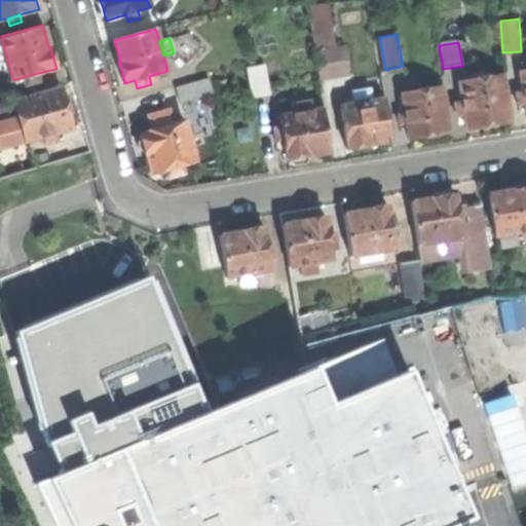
[(318,76),(346,71),(341,46),(314,51),(318,76)]
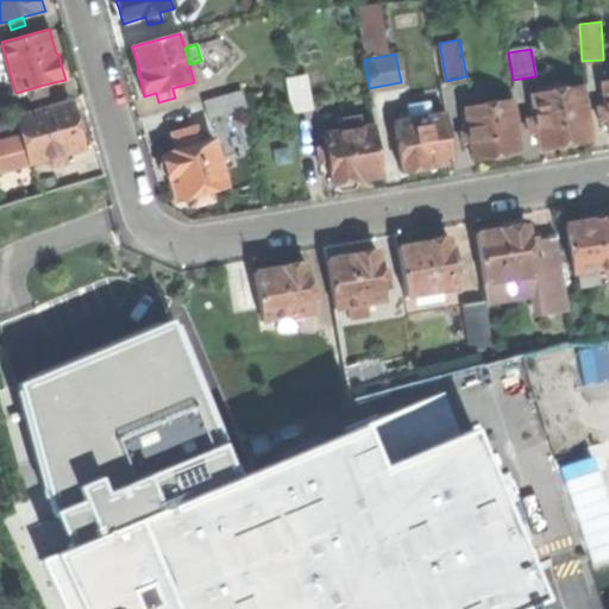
[(293,112),(312,108),(307,75),(287,79),(293,112)]
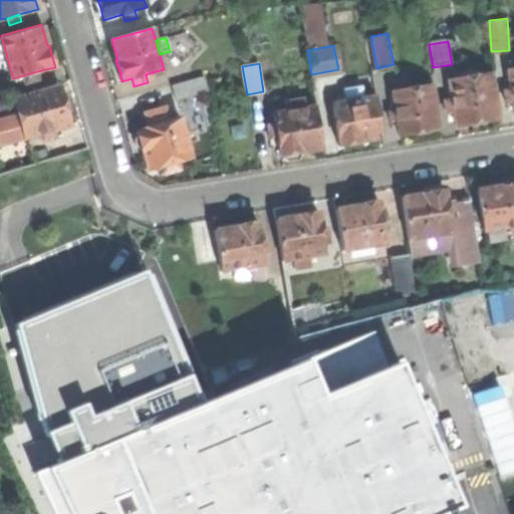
[(513,68),(509,70),(512,89),(504,91),(506,103),(513,102),(513,103),(513,68)]
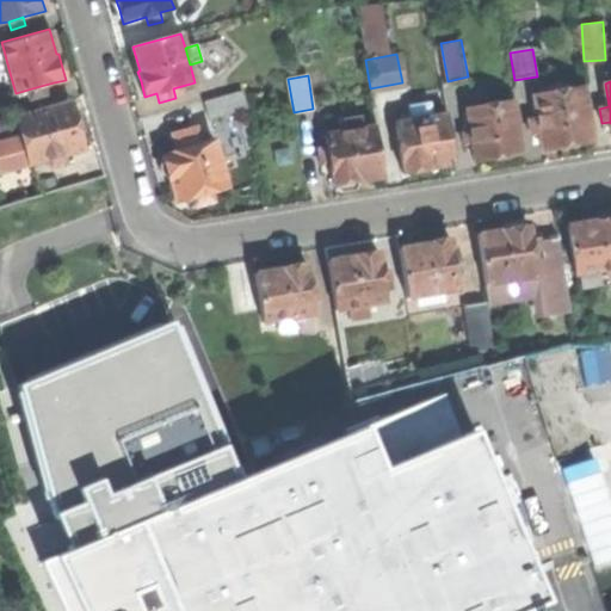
[(56,91),(54,82),(36,87),(38,96),(56,91)]
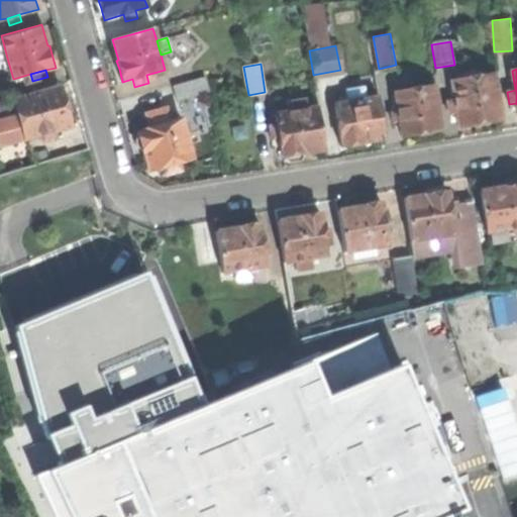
[(480,123),(502,120),(495,74),(452,80),(455,100),(446,101),(448,114),(457,113),(459,127),(480,123)]
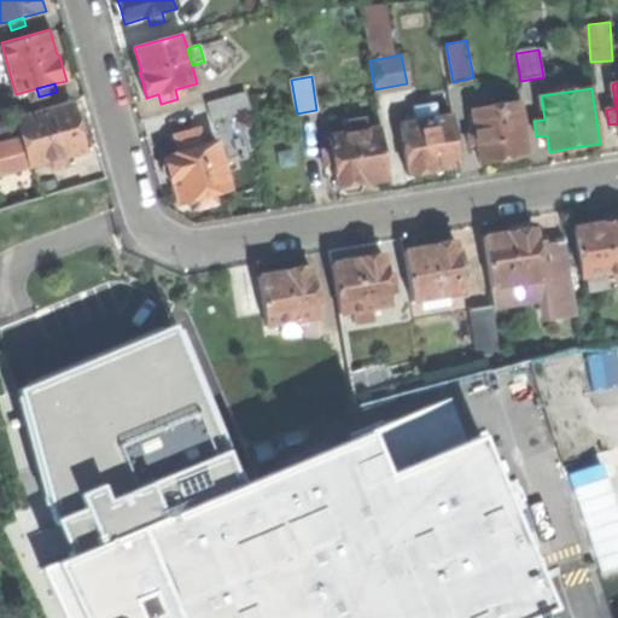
[(204,103),(210,122),(242,112),(235,94),(204,103)]
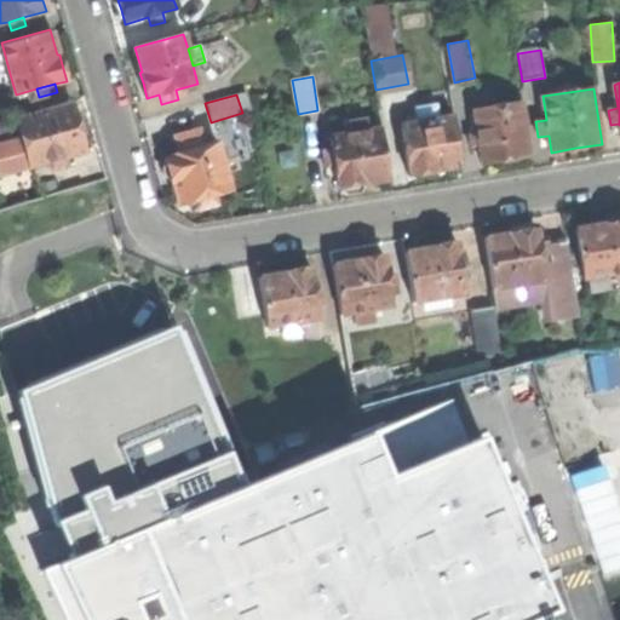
[(64,156),(86,150),(79,125),(73,103),(16,119),(21,138),(29,166),(50,160),(64,156)]
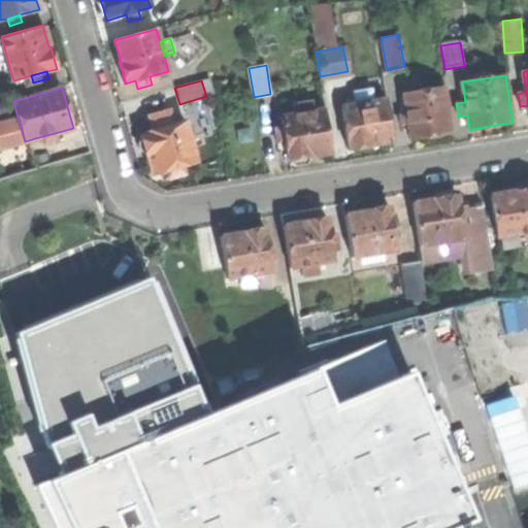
[(431,136),(452,133),(444,88),(404,94),(407,113),(408,123),(411,139),(431,136)]
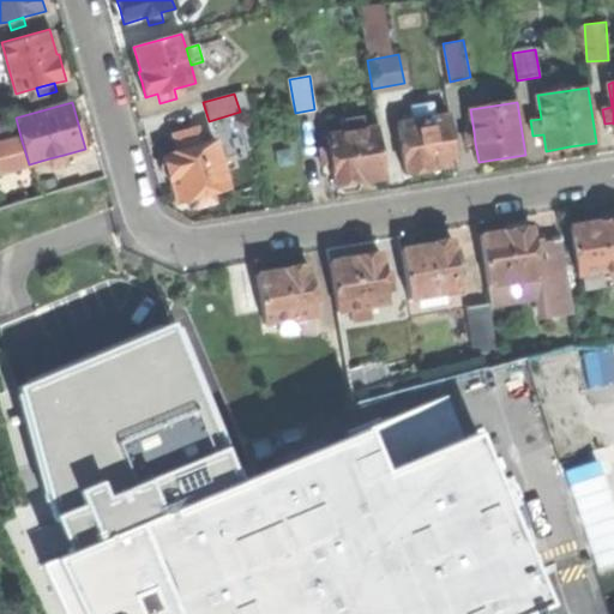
[(419,110),(420,120),(434,118),(432,108),(419,110)]
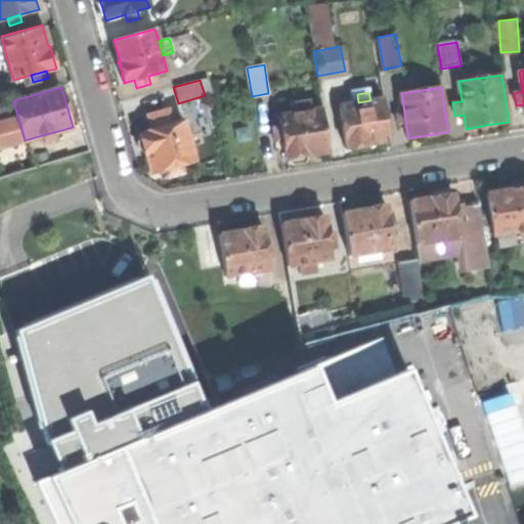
[(369,143),(390,139),(383,98),(370,100),(358,102),(340,105),(342,117),(333,118),(335,131),(344,129),(347,148),(360,146),(369,144),(369,143)]
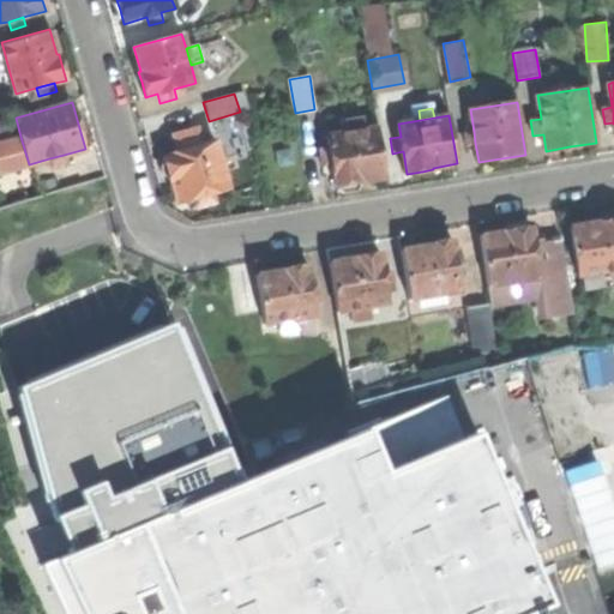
[(347,121),(349,132),(365,130),(362,119),(347,121)]
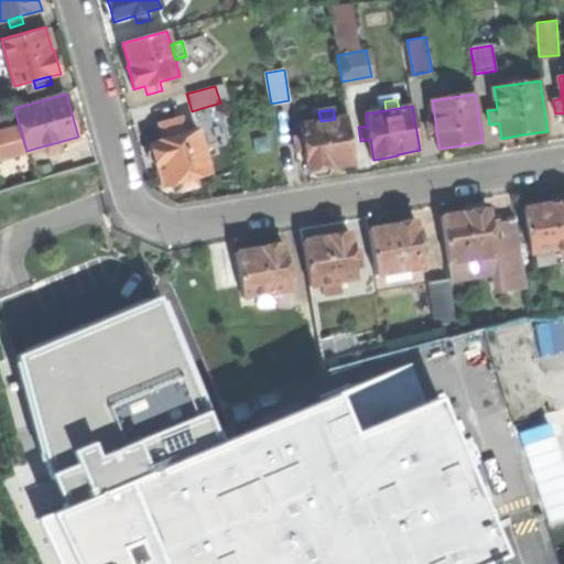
[(181,117),(160,123),(164,138),(151,142),(151,144),(149,144),(150,148),(148,149),(148,158),(154,164),(156,163),(160,173),(163,185),(177,182),(180,191),(196,185),(194,177),(209,172),(196,129),(185,132),(181,117)]
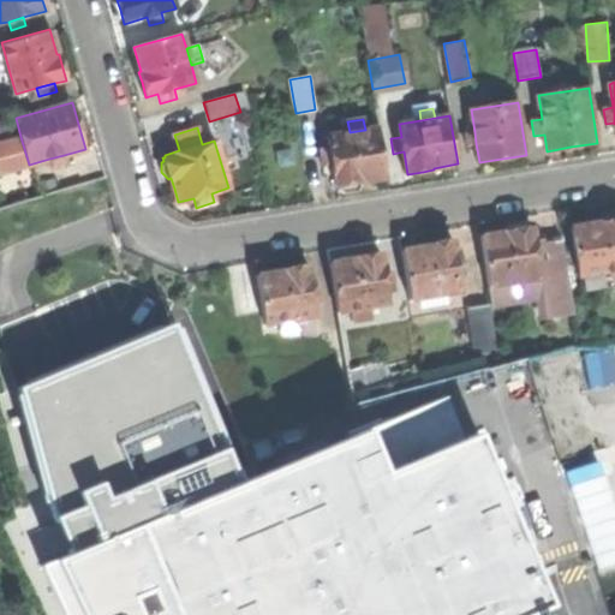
[(387,178),(378,127),(365,130),(350,132),(328,136),(329,147),(321,149),(323,165),(332,163),(335,186),(340,185),(340,189),(345,192),(357,191),(360,186),(359,181),(372,180),(387,178)]
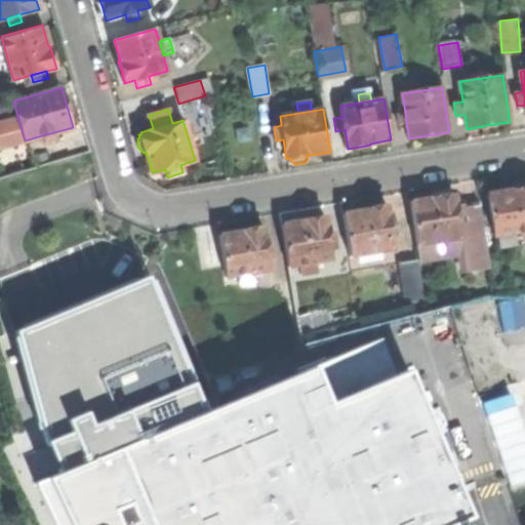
[(399,123),(406,122),(405,113),(398,114),(399,123)]
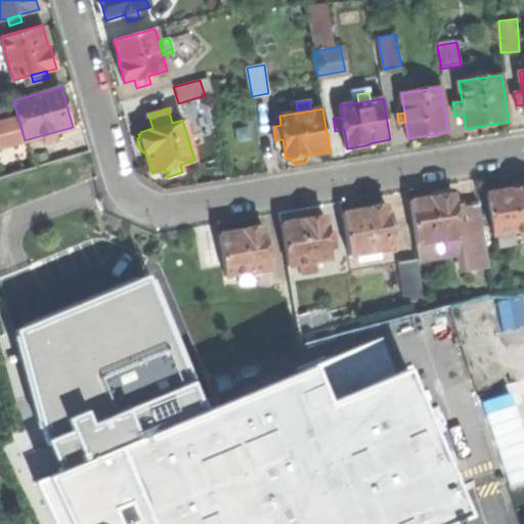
[(0,146),(25,140),(17,117),(0,122),(0,146)]
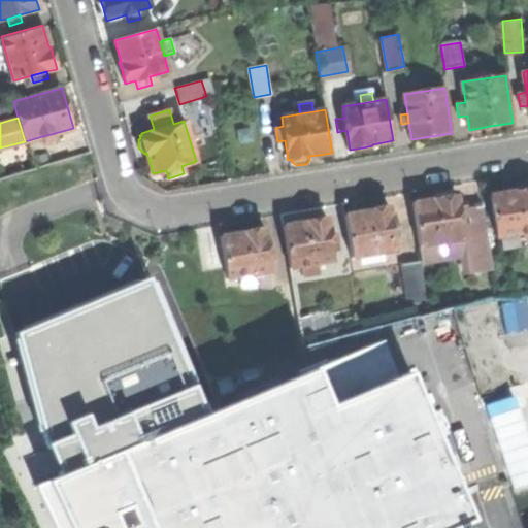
[(57,140),(55,133),(42,136),(44,144),(57,140)]
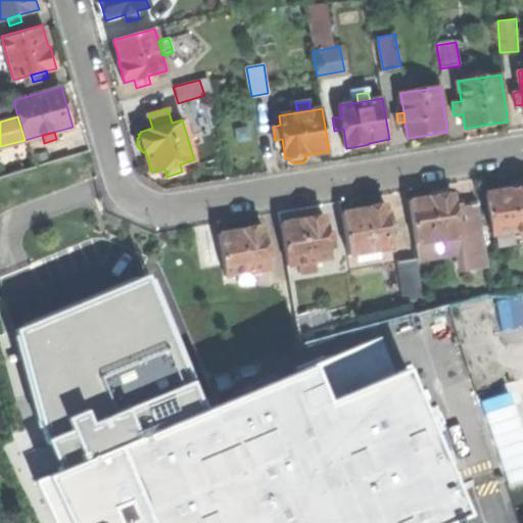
[(513,232),(522,229),(522,181),(515,183),(513,188),(502,190),(486,193),(493,235),(496,234),(513,232)]
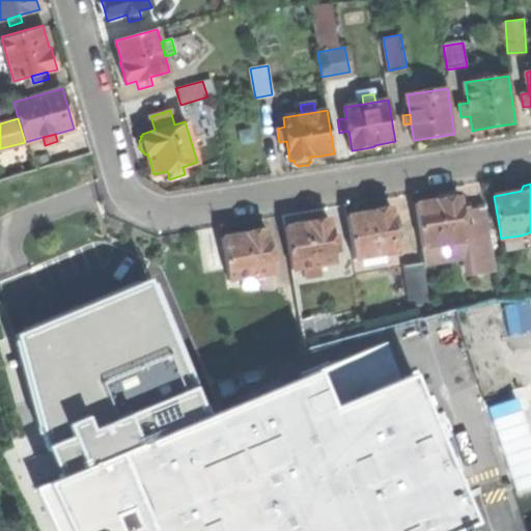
[(422,248),(467,240),(458,196),(456,196),(455,194),(451,191),(440,193),(437,197),(438,199),(427,201),(414,203),(422,248)]
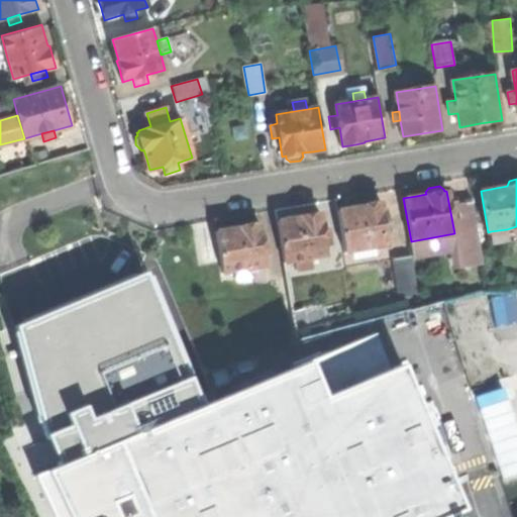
[(344,252),(388,245),(381,201),(365,204),(357,205),(357,207),(337,210),(344,252)]
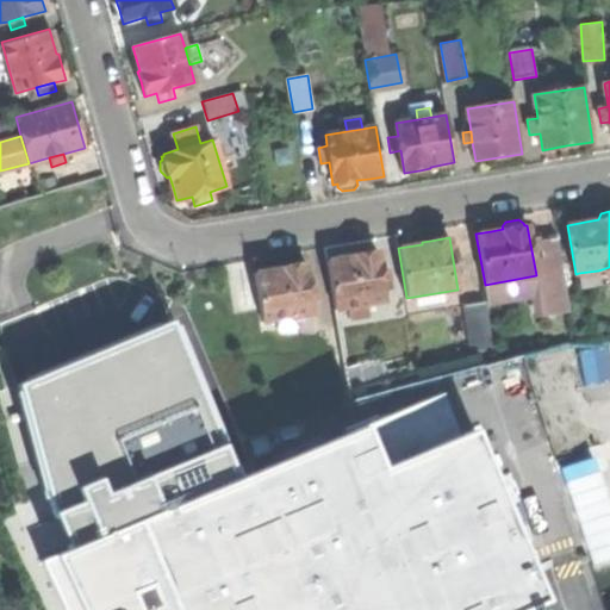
[(327,260),(335,309),(349,306),(366,304),(385,300),(383,286),(380,273),(377,249),(361,251),(350,254),(352,255),(327,260)]
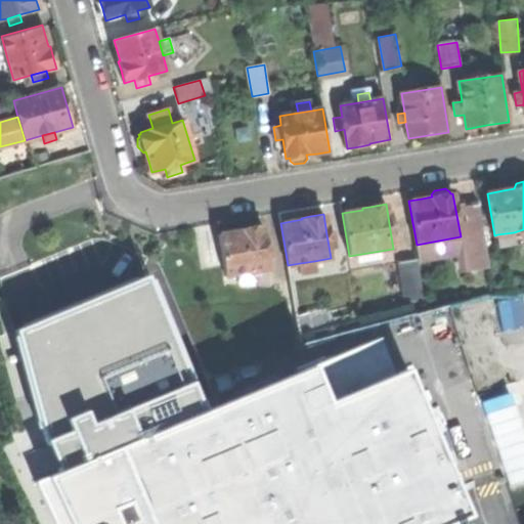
[(226,276),(269,269),(268,258),(265,243),(262,224),(238,228),(239,230),(230,231),(219,233),(221,249),(226,276)]
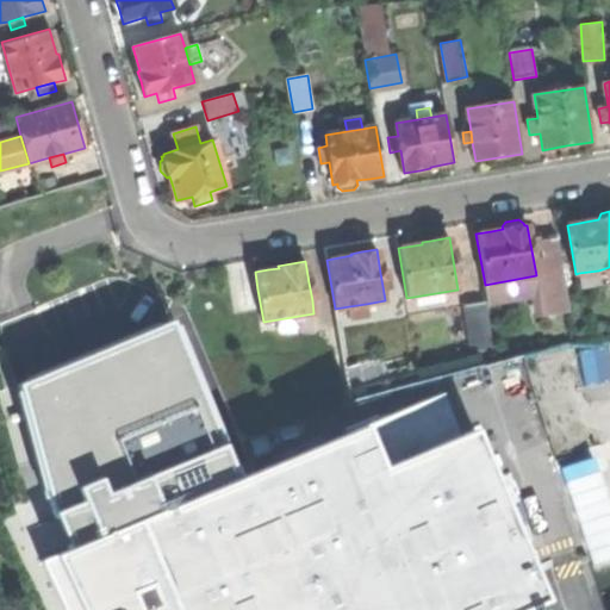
[(390,271),(380,273),(383,286),(392,285),(390,271)]
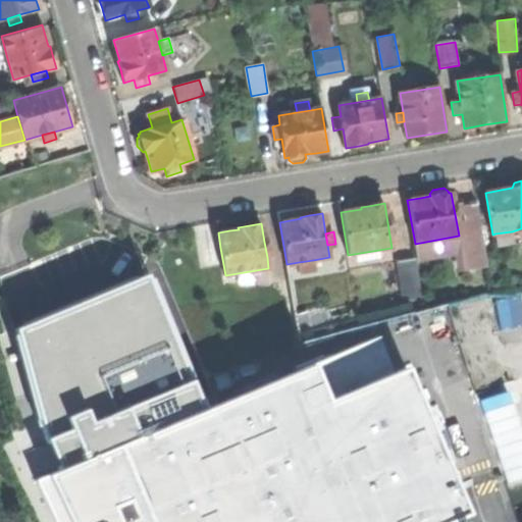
[(513,243),(512,231),(496,233),(498,245),(513,243)]
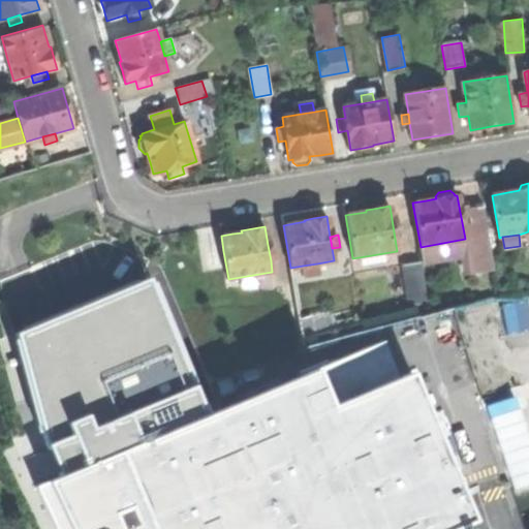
[(276,244),(268,245),(271,260),(278,258),(276,244)]
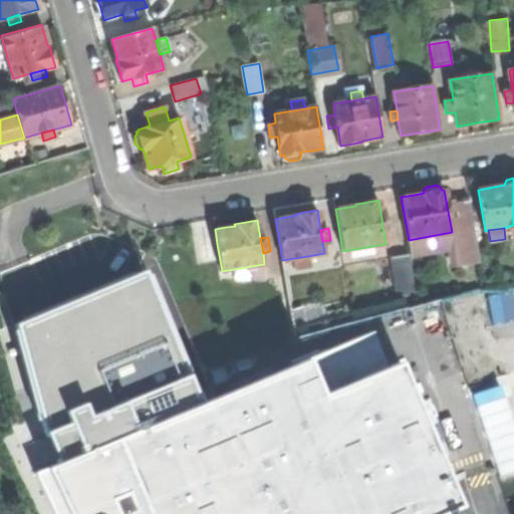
[(456,248),(460,272),(477,269),(473,245),(456,248)]
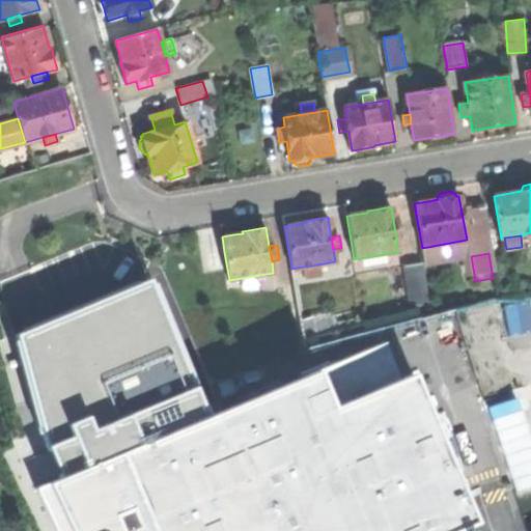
[(404,267),(411,305),(428,302),(422,263),(404,267)]
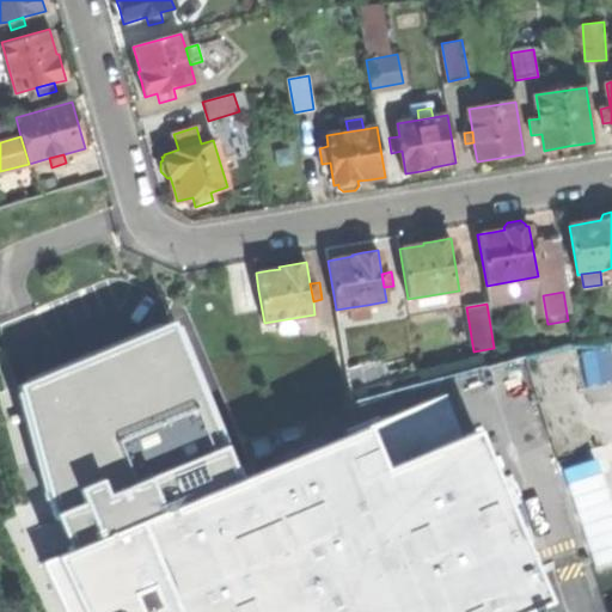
[(369,316),(367,305),(350,307),(353,319),(369,316)]
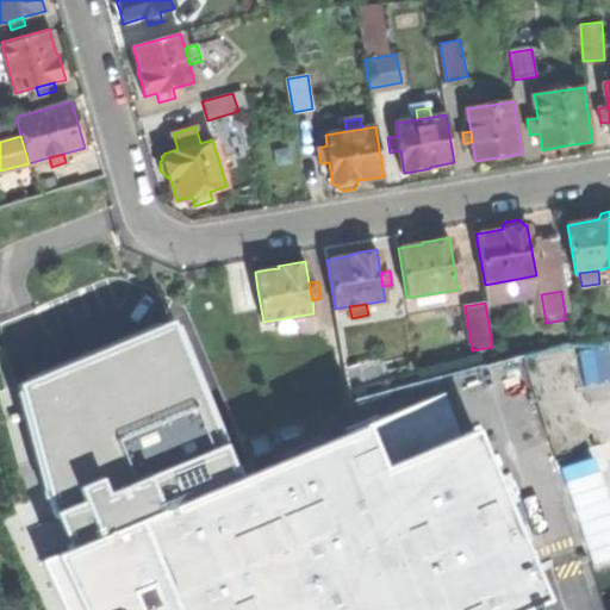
[(138,521),(244,477),(178,322),(23,385),(55,515),(69,548),(138,521)]
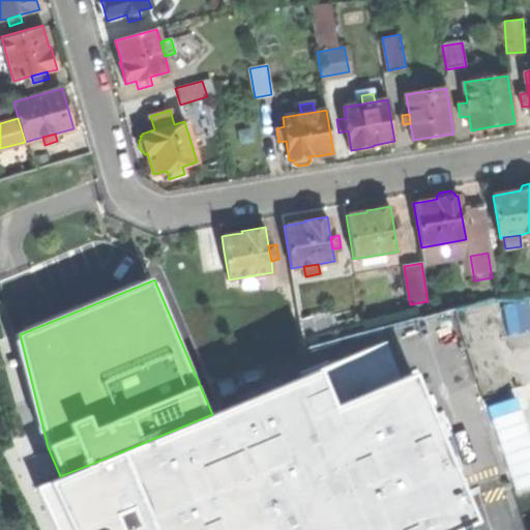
[(529,300),(502,305),(507,335),(529,331),(529,300)]
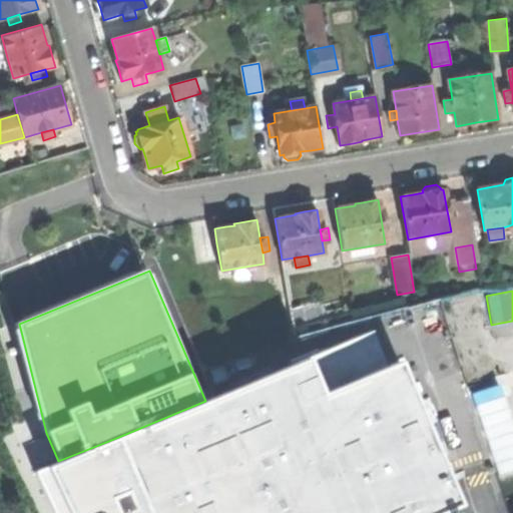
[(146,512),(418,512),(409,490),(432,481),(370,333),(205,401),(116,438),(146,512)]
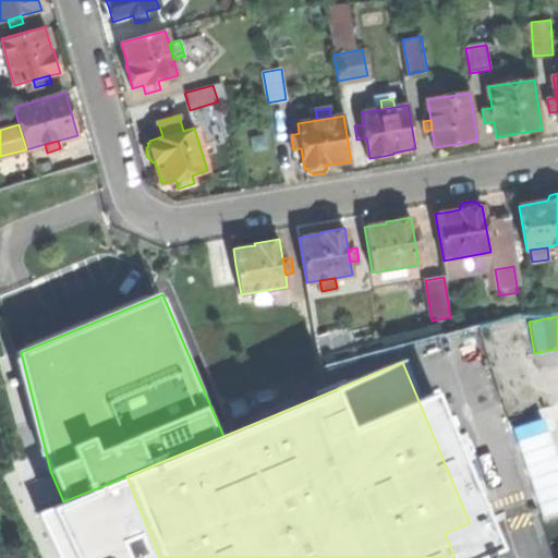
[(557,460),(544,417),(513,427),(543,518),(557,512),(557,460)]
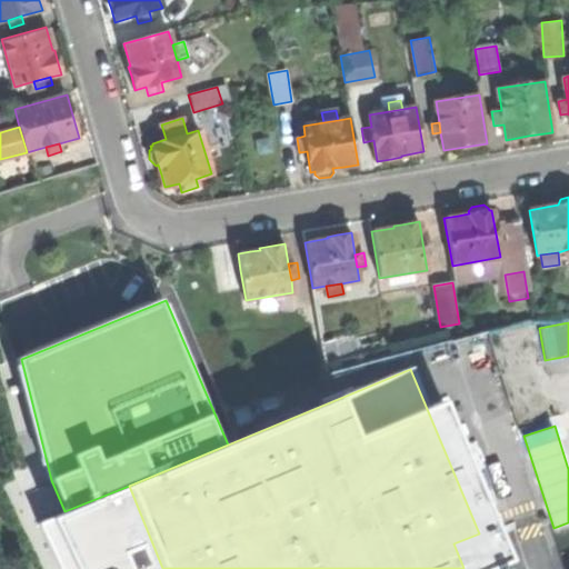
[(501,568),(486,530),(479,533),(453,543),(463,568),(501,568)]
